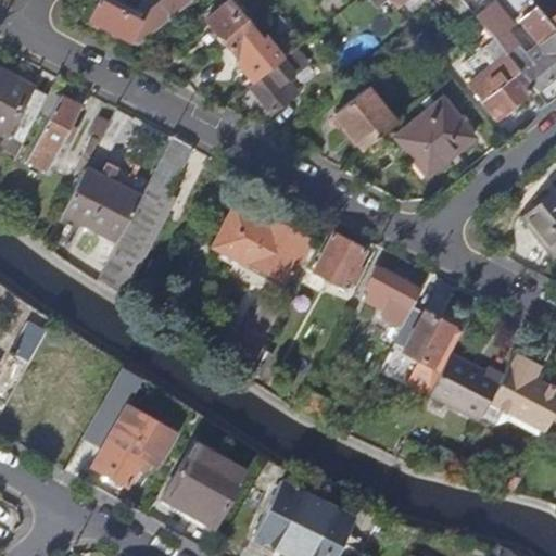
[(138,45),(191,0),(163,0),(148,13),(119,0),(100,0),(90,21),(138,45)]
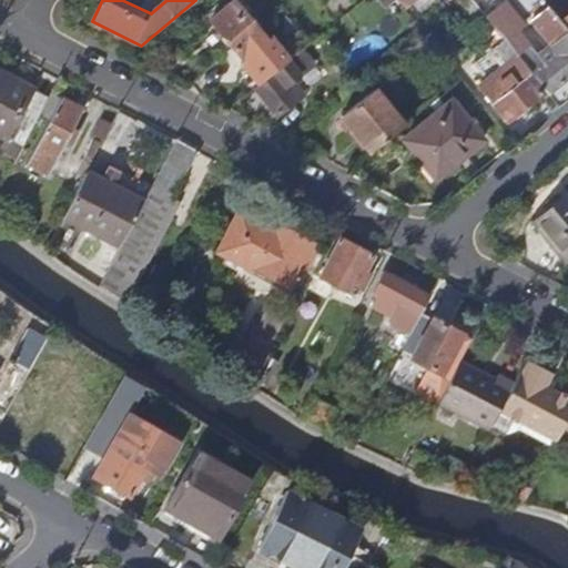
[(269,41),(235,0),(212,19),(245,60),(269,41)]
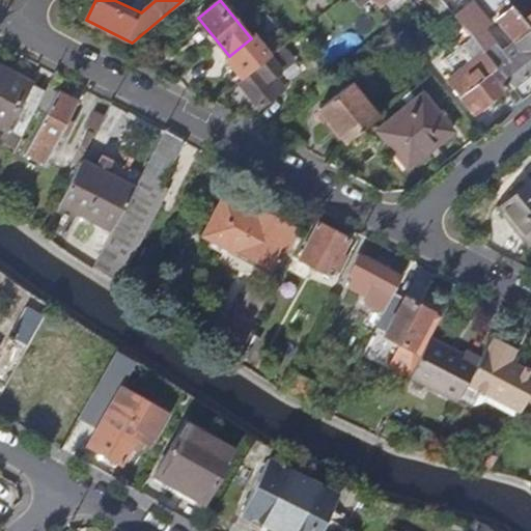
[(522,100),(530,91),(530,27),(508,0),(478,0),(477,1),(498,27),(504,22),(530,56),(520,65),(505,47),(490,59),(495,66),(522,100)]
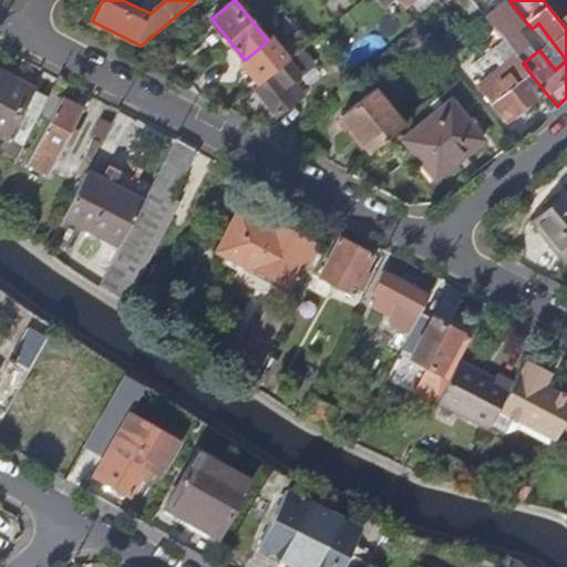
[(269,30),(279,43),(280,43),(296,30),(285,18),(269,30)]
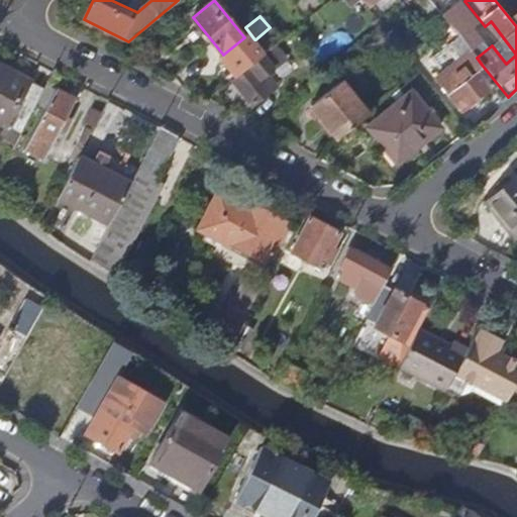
[(253,62),(264,55),(266,53),(255,39),(254,39),(243,48),(253,62)]
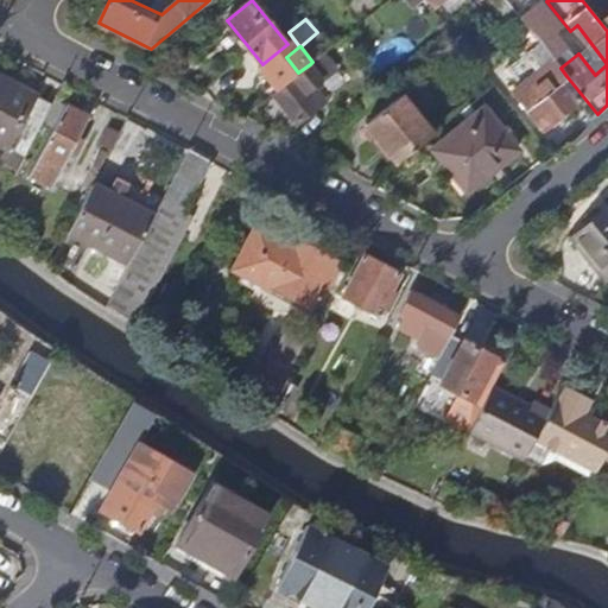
[(567,76),(561,68),(553,59),(527,81),(540,99),(526,109),(543,128),(578,99),(564,78),(567,76)]
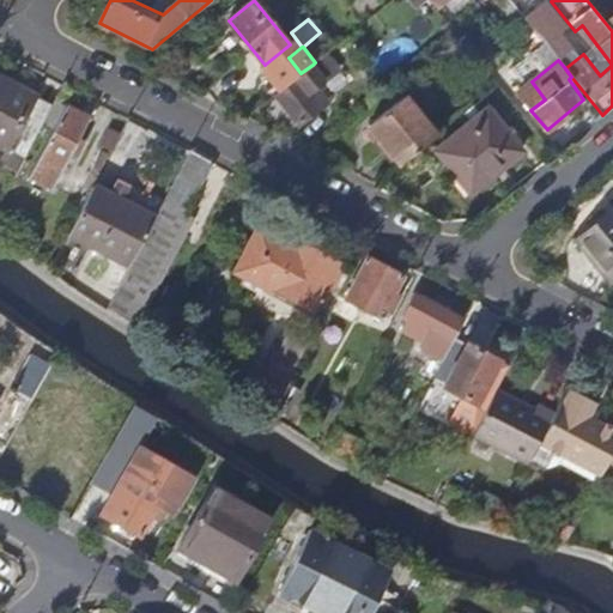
[(301,73),(275,95),(301,125),(322,107),(317,102),(325,96),(317,86),(325,79),(313,65),(301,73)]
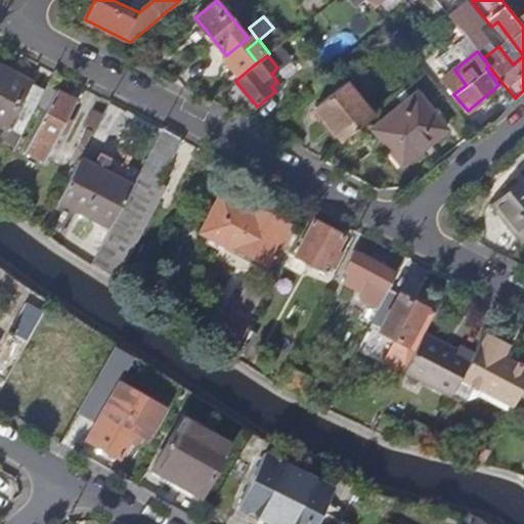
[(37,104),(44,90),(0,67),(0,101),(30,118),(37,104)]
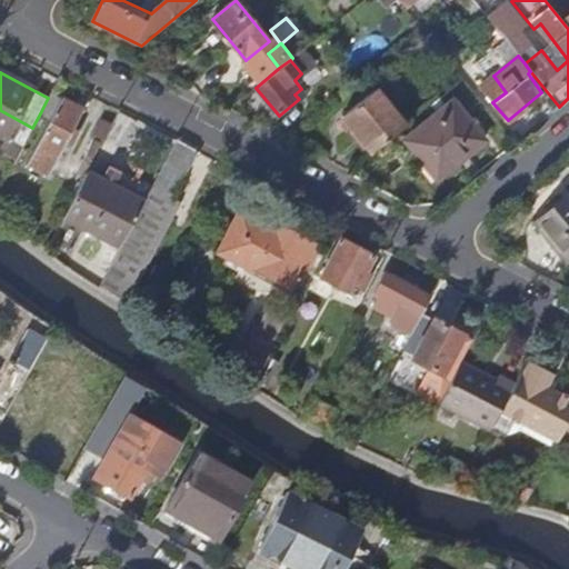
[(373,152),(406,125),(376,89),(343,116),(373,152)]
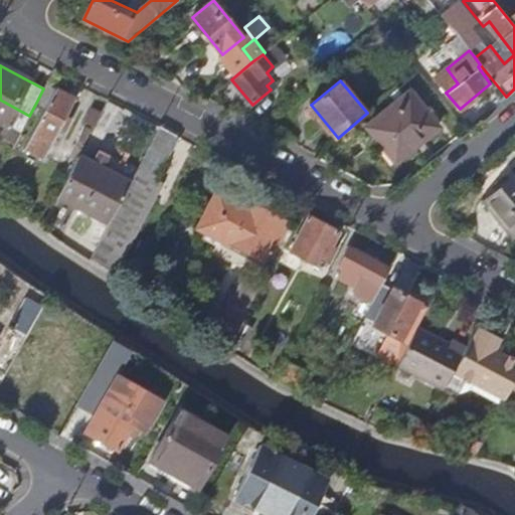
[(45,84),(43,89),(36,103),(45,108),(24,149),(44,159),(74,100),(45,84)]
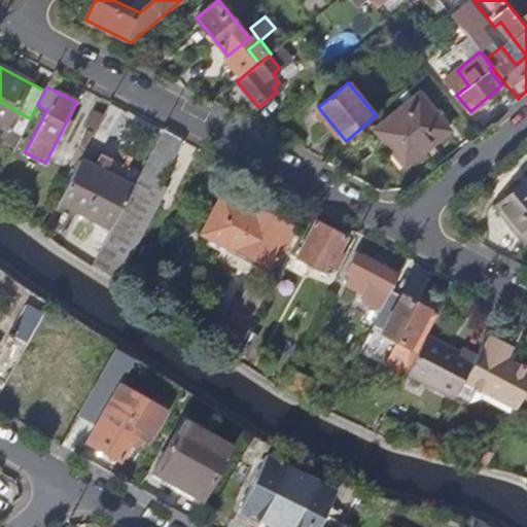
[(449,129),(419,93),(376,129),(390,147),(386,150),(400,168),(449,129)]
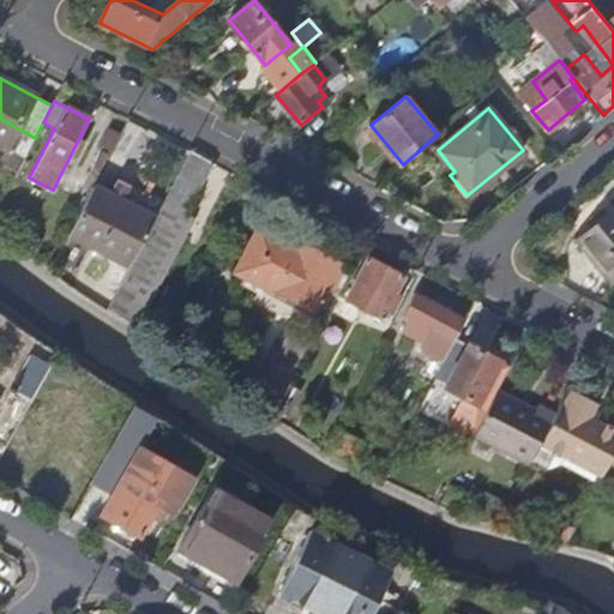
[(210,162),(190,151),(179,172),(199,182),(210,162)]
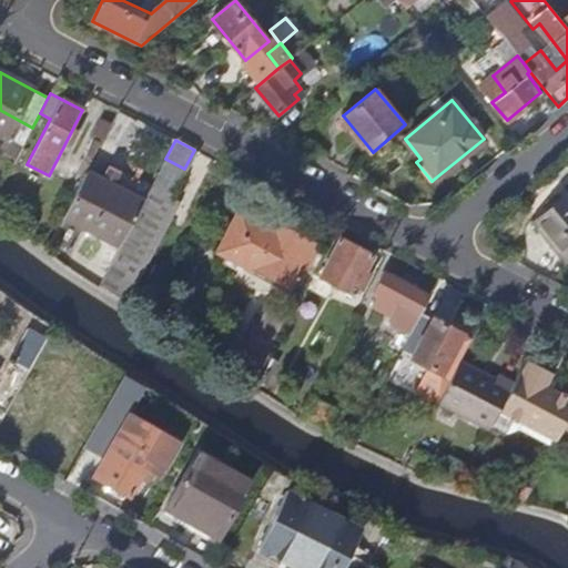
[(165,159),(150,189),(170,199),(184,169),(165,159)]
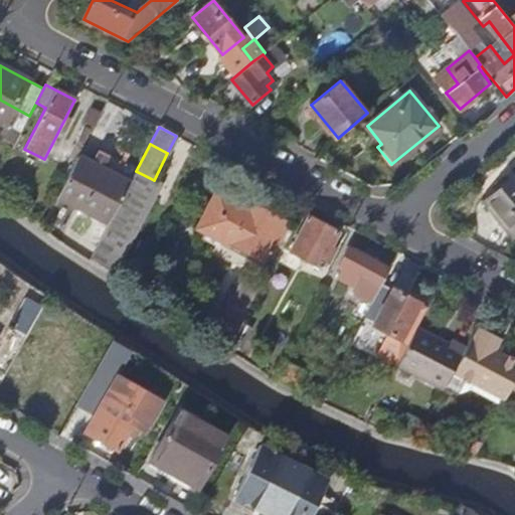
[(78,155),(57,196),(109,222),(136,171),(100,152),(94,163),(78,155)]
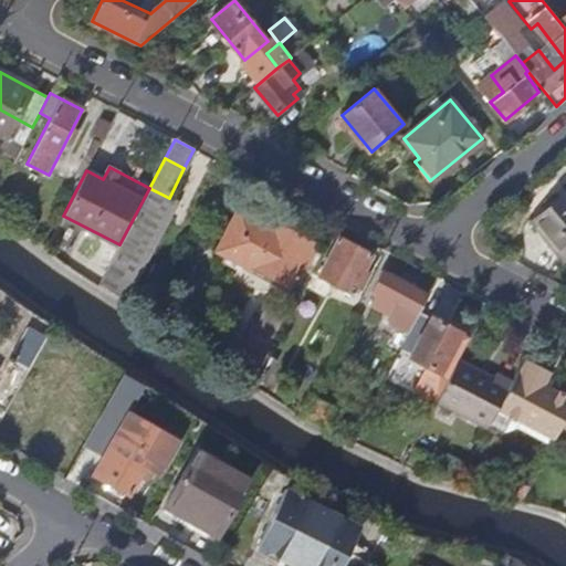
[(109,263),(104,273),(132,289),(177,202),(169,198),(149,188),(119,244),(117,248),(109,263)]
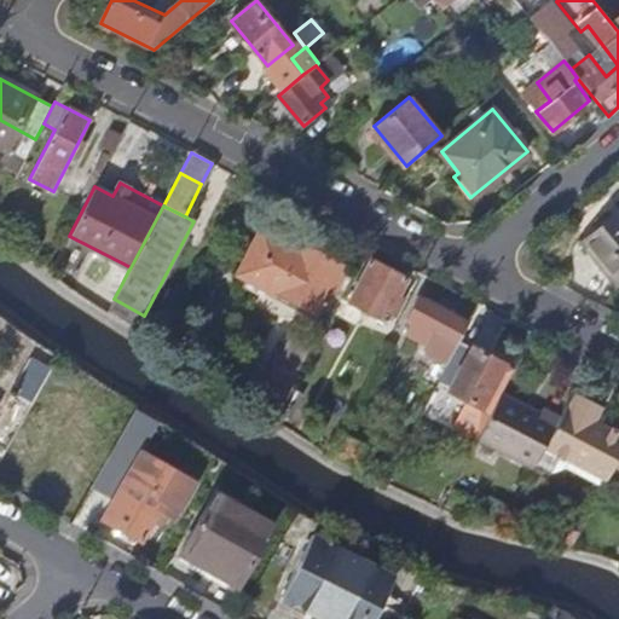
[(617,288),(618,285),(618,209),(579,242),(617,288)]
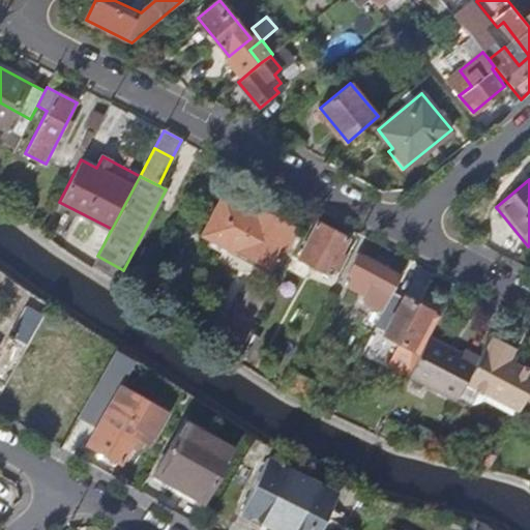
[(282,272),(300,237),(289,231),(291,227),(257,209),(255,212),(223,196),(202,235),(235,253),(236,251),(270,268),(271,266),(282,272)]
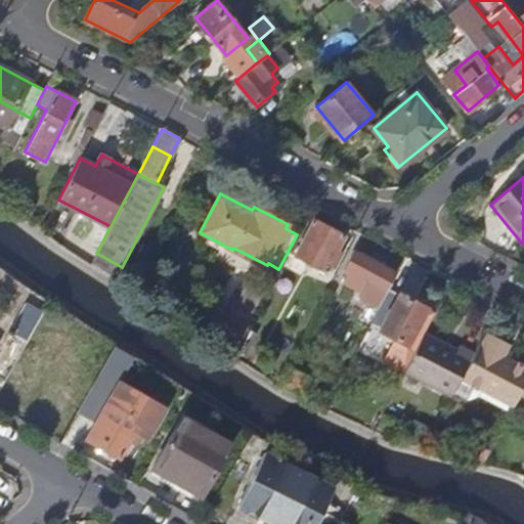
[(325,271),(344,235),(314,221),(296,256),(325,271)]
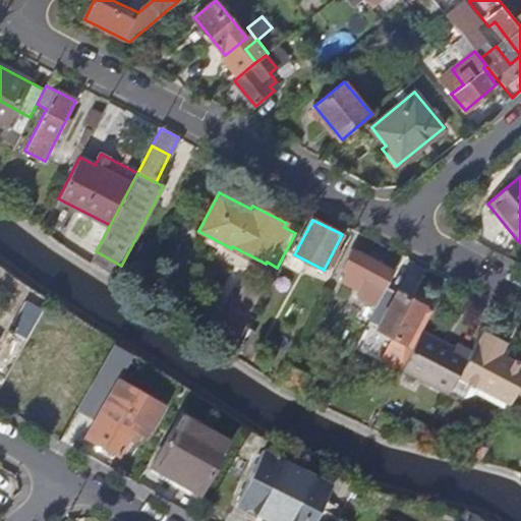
[(101,242),(108,228),(99,224),(92,237),(101,242)]
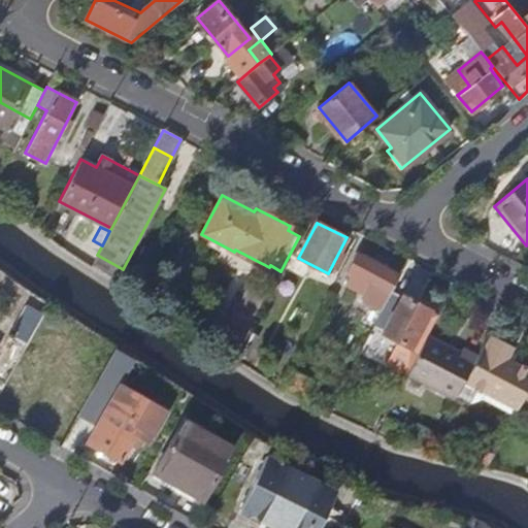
[(383,309),(391,292),(399,275),(357,255),(348,274),(352,276),(348,286),(366,295),(363,300),(383,309)]
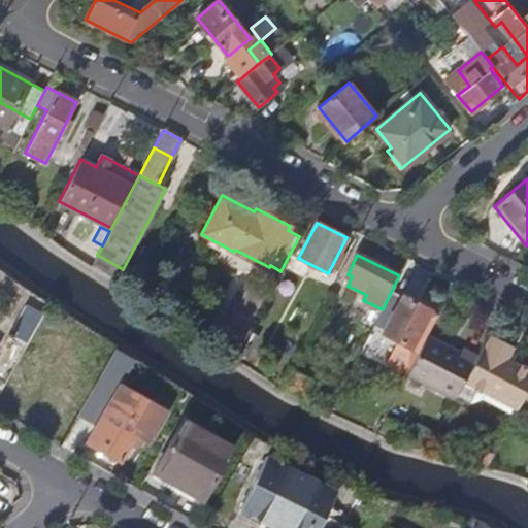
[(235,356),(268,297),(245,285),(222,329),(226,331),(219,345),(235,356)]
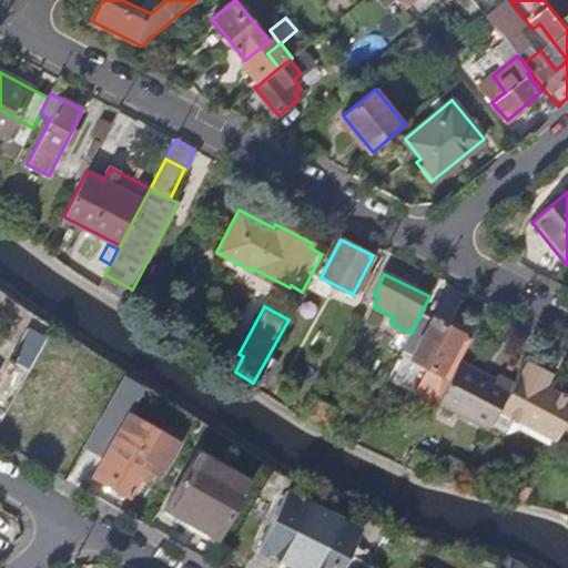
[(412,333),(412,334),(423,340),(433,320),(421,314),(412,333)]
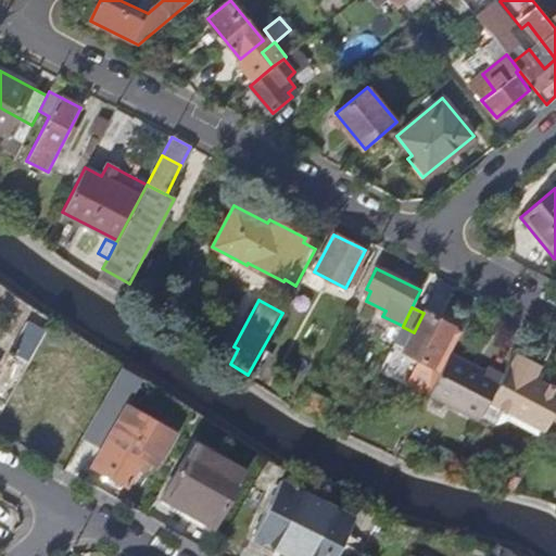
[(424,313),(414,332),(405,352),(434,367),(454,326),(425,312),(424,313)]
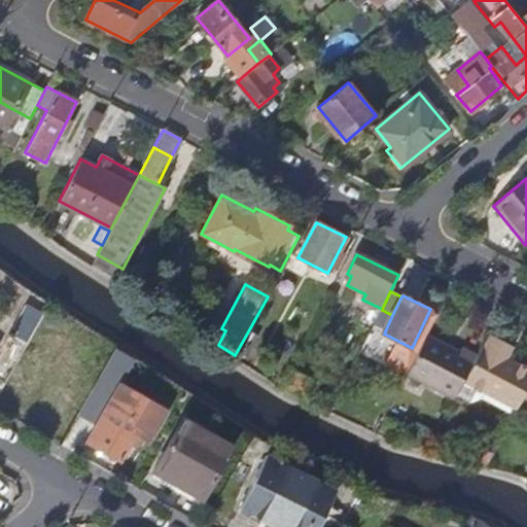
[(27,344),(45,311),(30,303),(12,336),(27,344)]
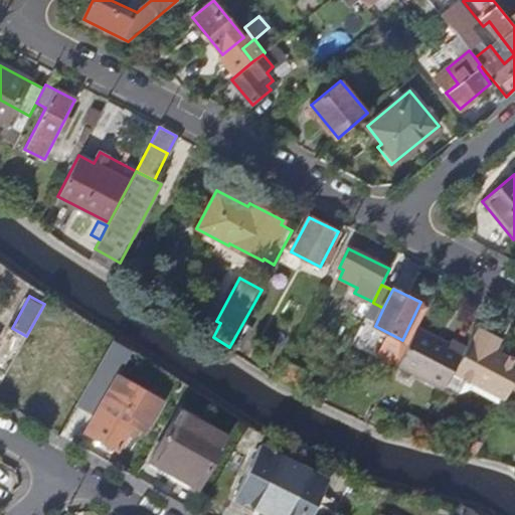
[(416,330),(398,365),(445,389),(446,386),(465,349),(448,340),(446,345),(416,330)]
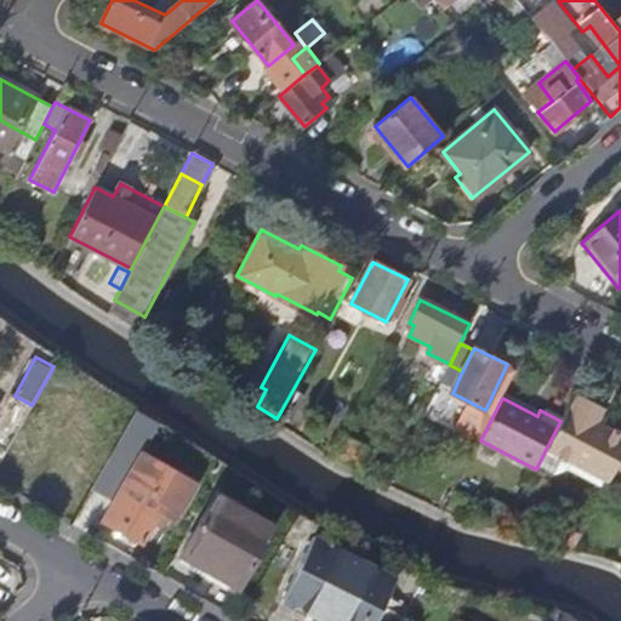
[(568,408),(560,421),(537,466),(554,476),(568,469),(573,462),(609,482),(620,457),(620,436),(594,421),(598,414),(574,402),(570,409),(568,408)]
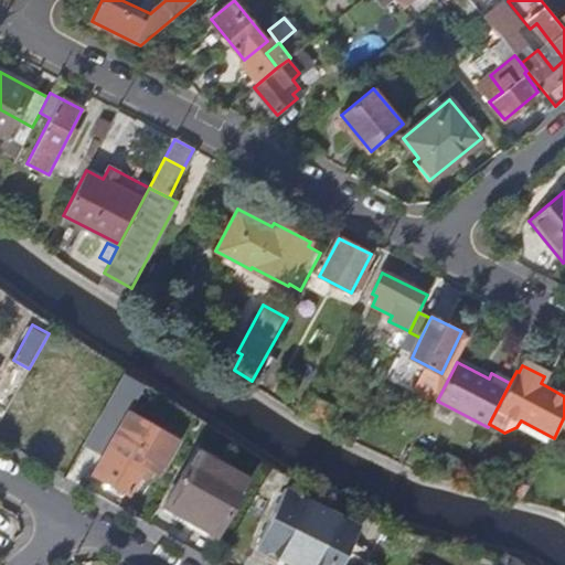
[(144,385),(125,375),(84,447),(103,458),(144,385)]
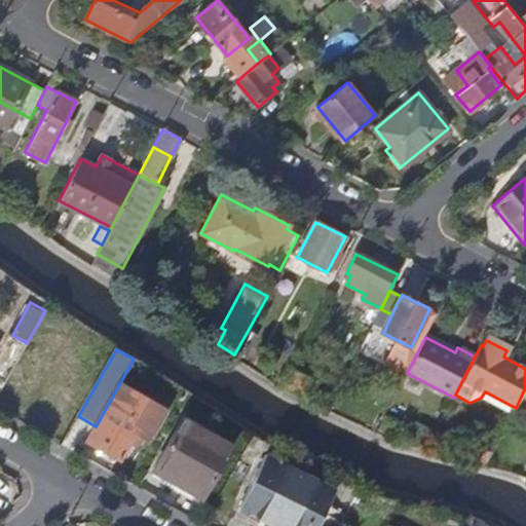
[(136,447),(153,415),(119,397),(91,445),(115,458),(125,442),(136,447)]
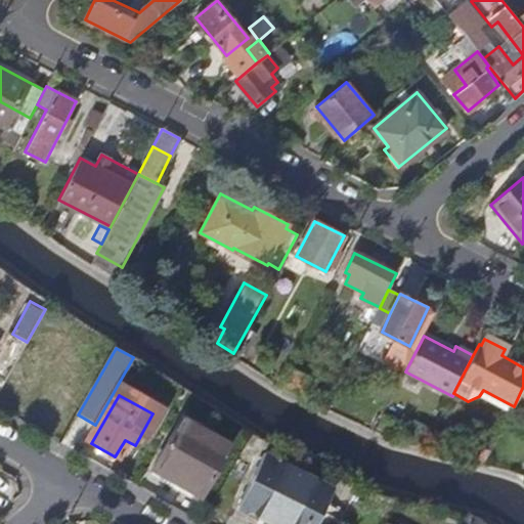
[(201,497),(230,444),(181,418),(151,470),(201,497)]
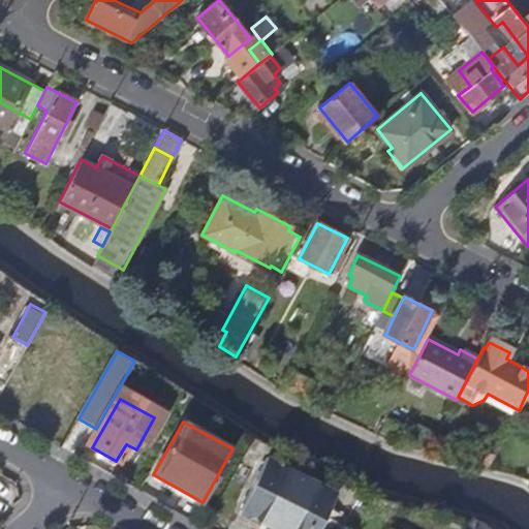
[(281,528),(319,528),(338,492),(268,459),(243,511),(281,528)]
